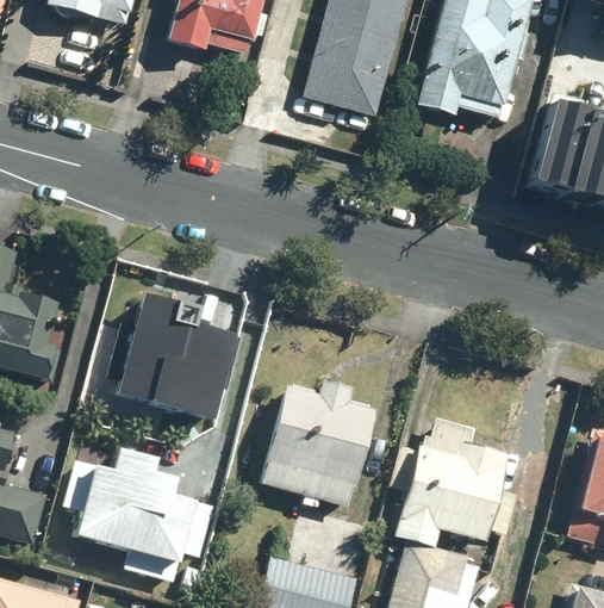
[(27,0),(25,11),(125,37),(135,0),(27,0)]
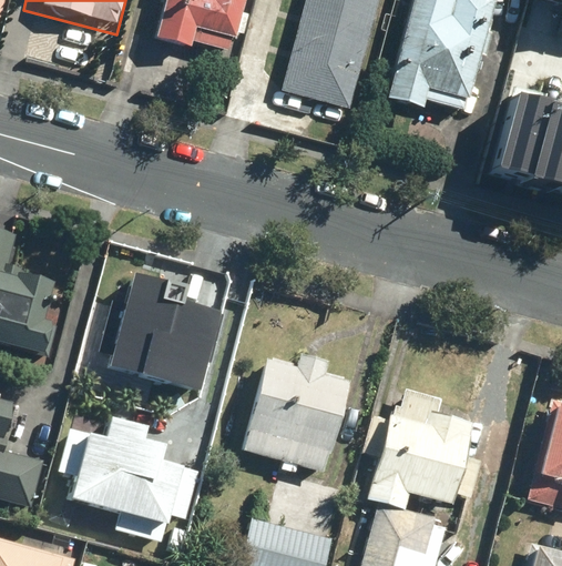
[(162,0),(152,37),(181,46),(184,34),(227,47),(239,0),(162,0)]
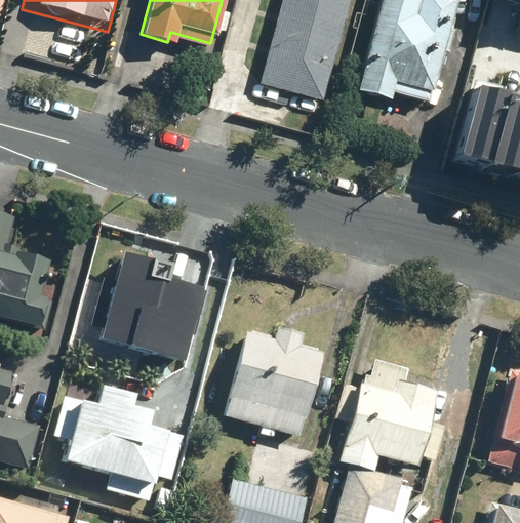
[(282,0),(261,84),(328,102),(354,0),(282,0)]
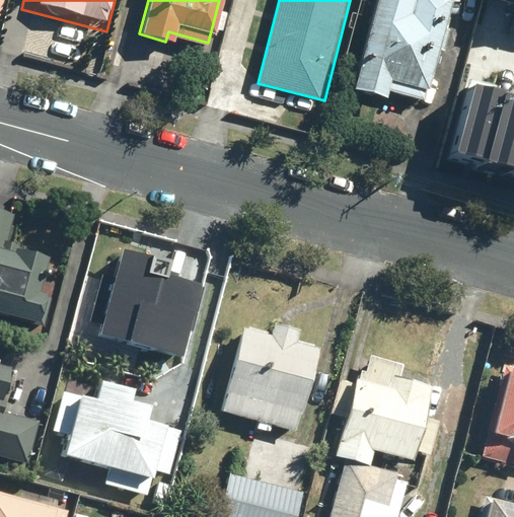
[(378,0),(355,89),(387,98),(389,90),(426,99),(452,0),(378,0)]
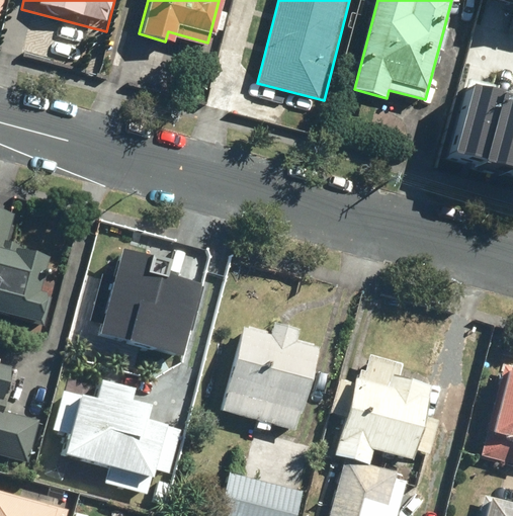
[(512,0),(488,0),(487,2),(512,9),(512,0)]
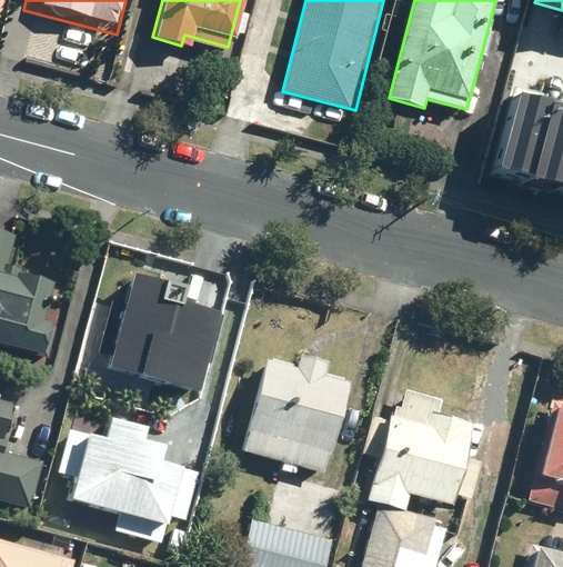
[(488,182),(562,202),(562,97),(514,83),(488,182)]
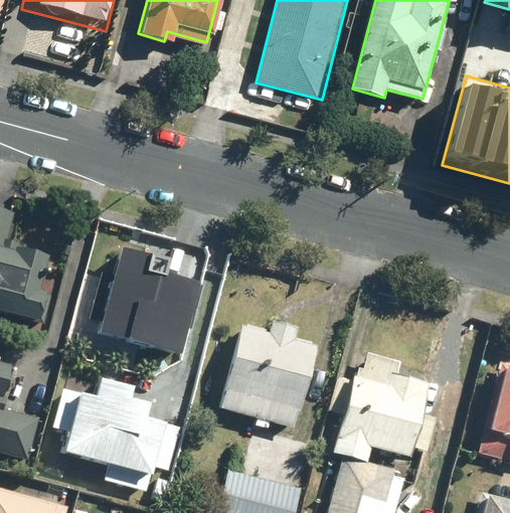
[(0,204),(0,306),(46,321),(62,271),(33,261),(41,237),(15,228),(20,211),(0,204)]
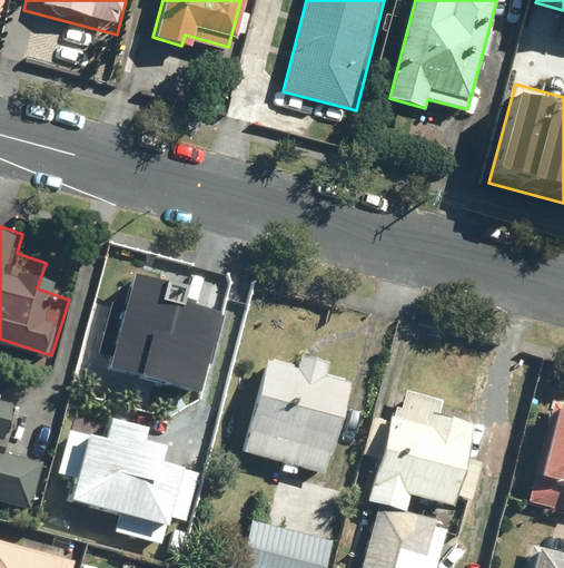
[(132,276),(111,369),(205,391),(221,316),(161,303),(166,284),(132,276)]
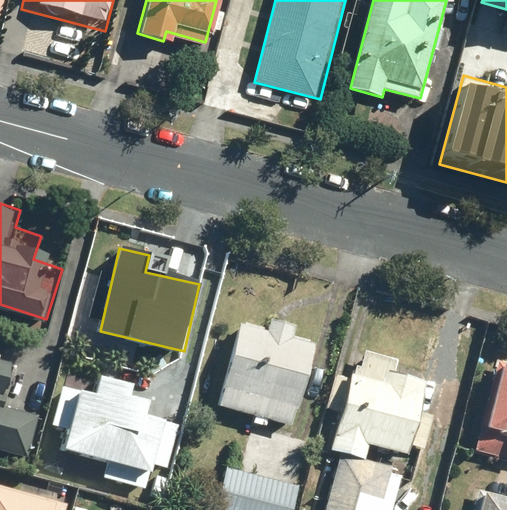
[(314,342),(232,321),(212,403),(293,423),(314,342)]
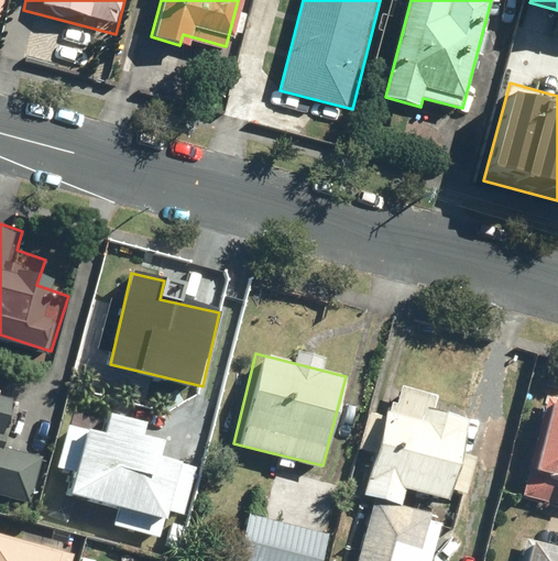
[(471,413),(397,386),(361,485),(402,501),(407,486),(441,499),(448,483),(461,487),(473,455),(457,450),(471,413)]
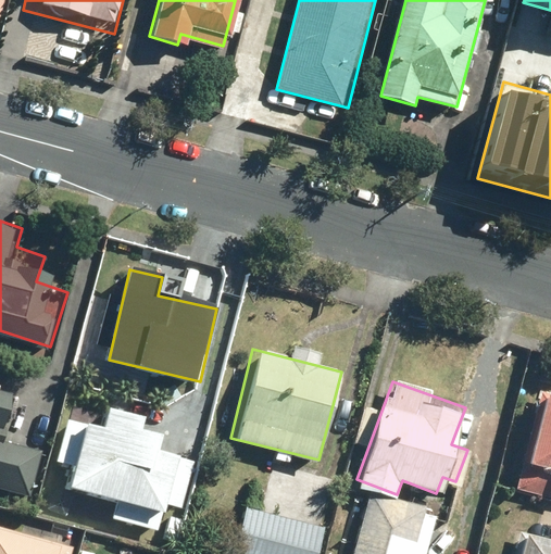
[(550,390),(537,387),(518,462),(550,470),(550,476),(546,495),(550,495),(550,390)]
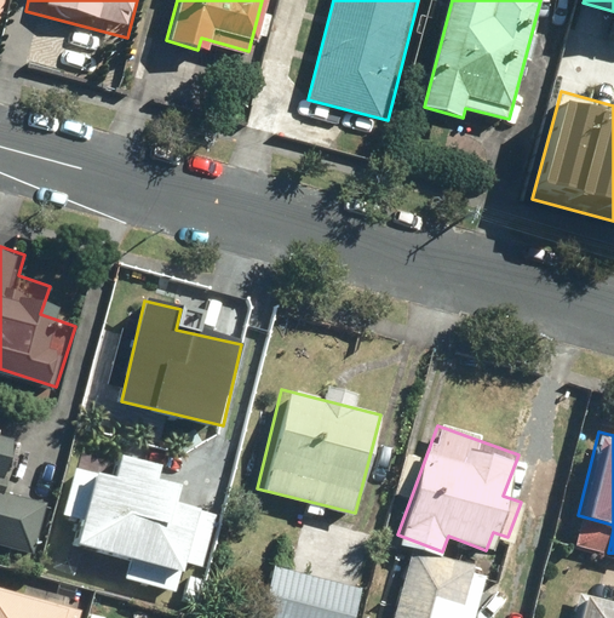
[(0,541),(39,551),(53,503),(1,487),(16,439),(0,433),(0,541)]
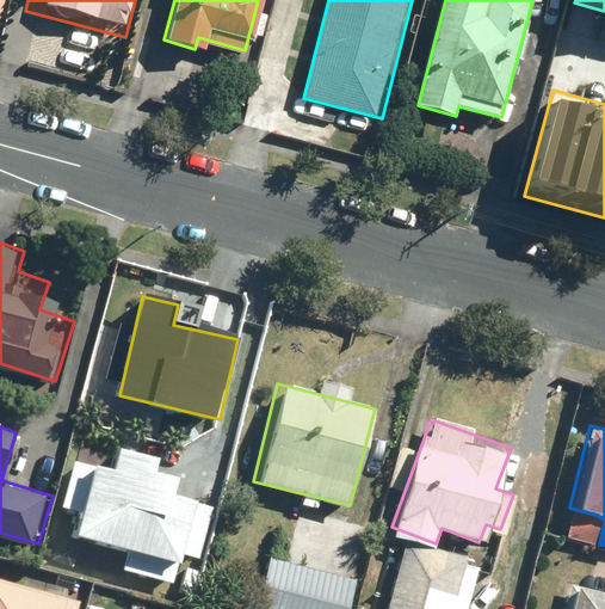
[(178,480),(82,457),(71,509),(82,512),(76,539),(180,563),(181,554),(202,559),(216,503),(176,493),(178,480)]
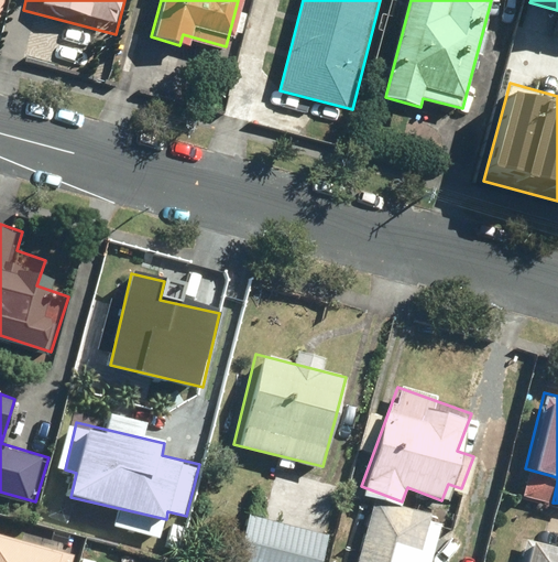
[(321,561),(340,489),(284,475),(272,519),(243,512),(230,561),(321,561)]
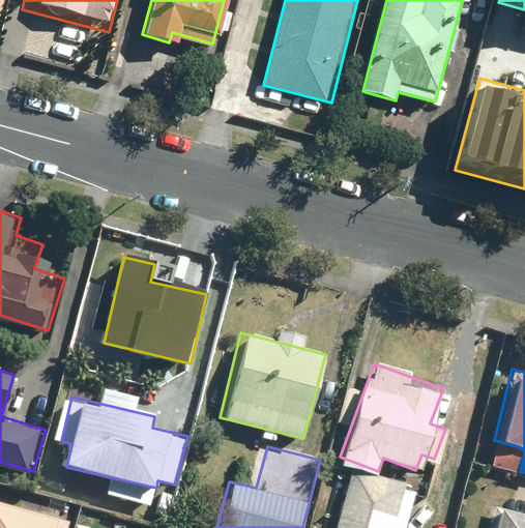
[(407,527),(417,495),(355,475),(339,527),(407,527)]
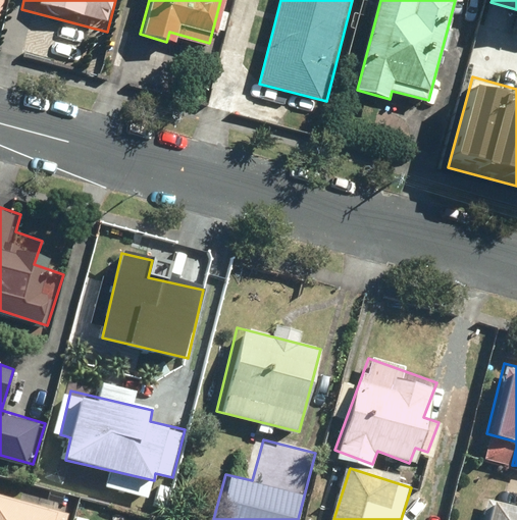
[(73,519),(78,507),(0,485),(0,519),(73,519)]
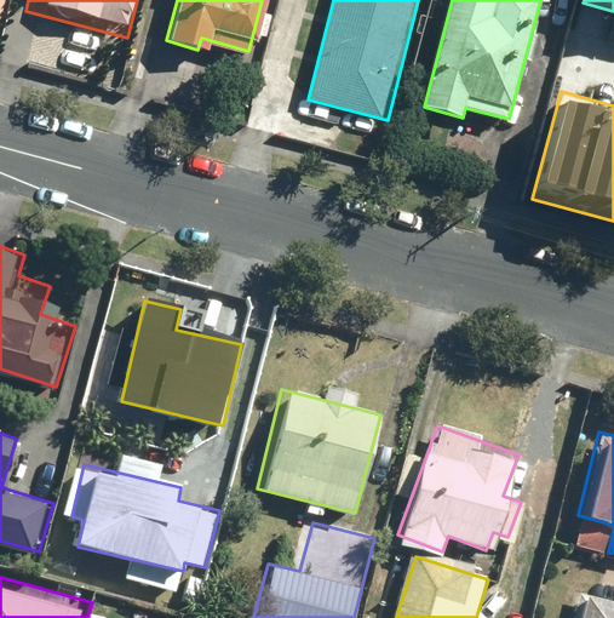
[(613,606),(569,596),(564,617),(613,617),(613,606)]
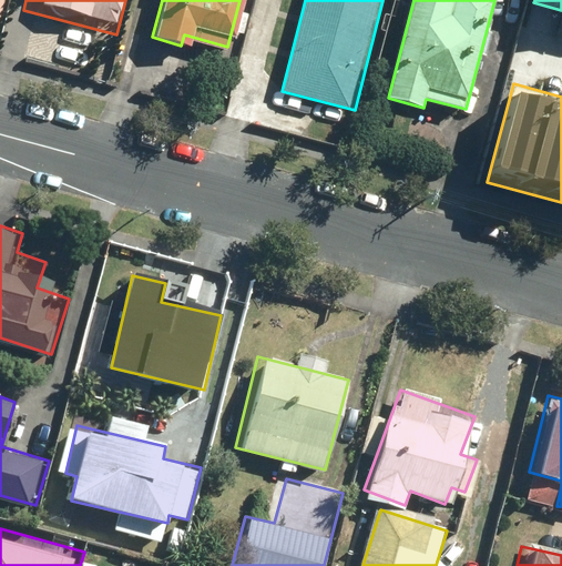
All buildings are outlined.
